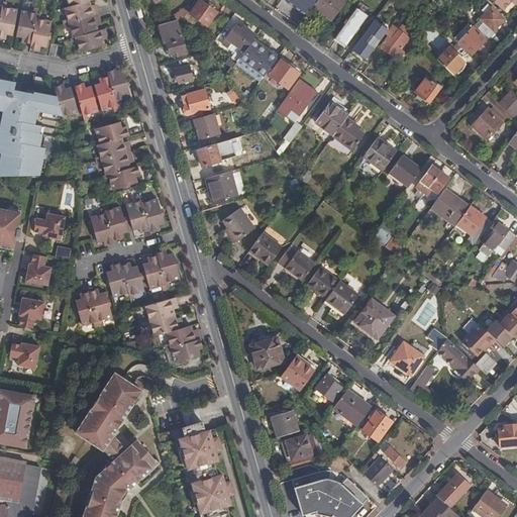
[(64,22),(98,13),(96,6),(91,7),(90,4),(89,0),(86,0),(69,5),(64,6),(64,8),(67,18),(63,19),(64,22)]
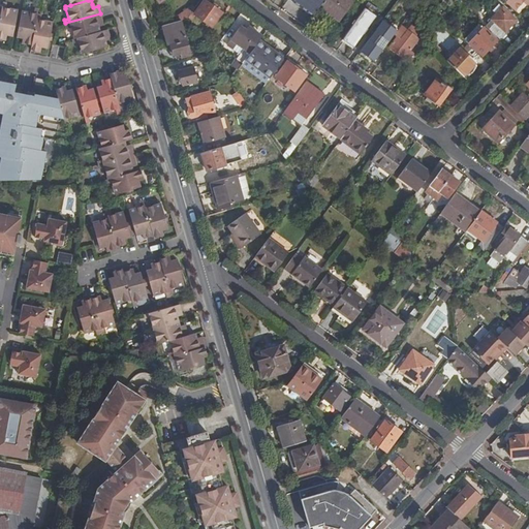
[(222,12),(205,0),(204,0),(194,13),(212,27),(222,12)]
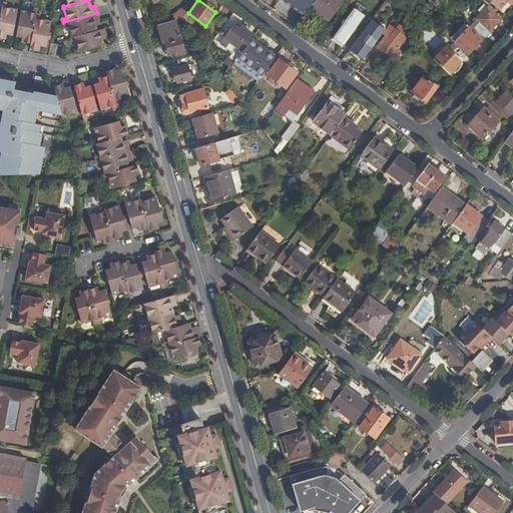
[(310,0),(286,0),(285,2),(300,14),(310,0)]
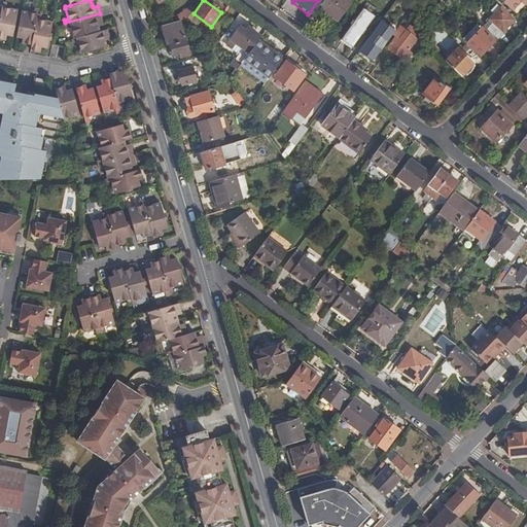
[(352,0),(351,0),(323,0),(318,6),(338,21),(352,0)]
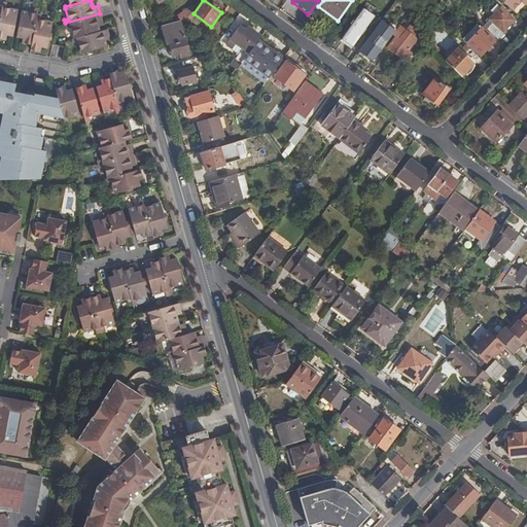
[(520,13),(526,5),(526,0),(512,0),(510,3),(520,13)]
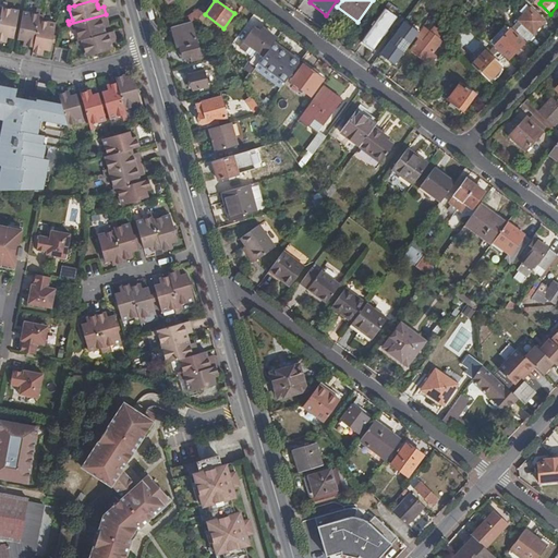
[(13,36),(15,28),(16,22),(19,10),(17,9),(7,7),(7,2),(3,1),(2,7),(0,16),(0,39),(4,40),(5,40),(8,35),(13,36)]
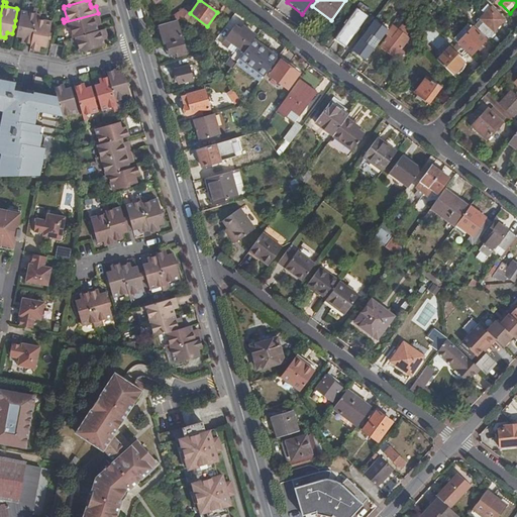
[(24,41),(30,42),(36,13),(37,8),(33,7),(32,12),(22,10),(21,10),(18,21),(17,27),(16,34),(21,35),(21,40),(24,41)]
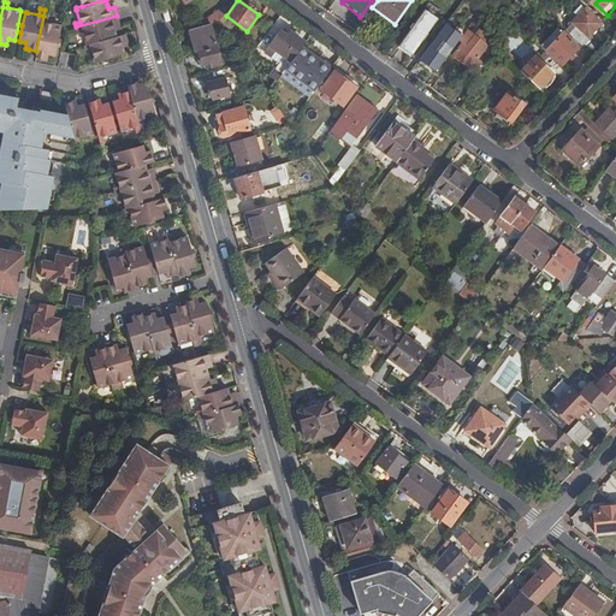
[(209,24),(211,24),(219,22),(224,15),(220,9),(206,18),(209,24)]
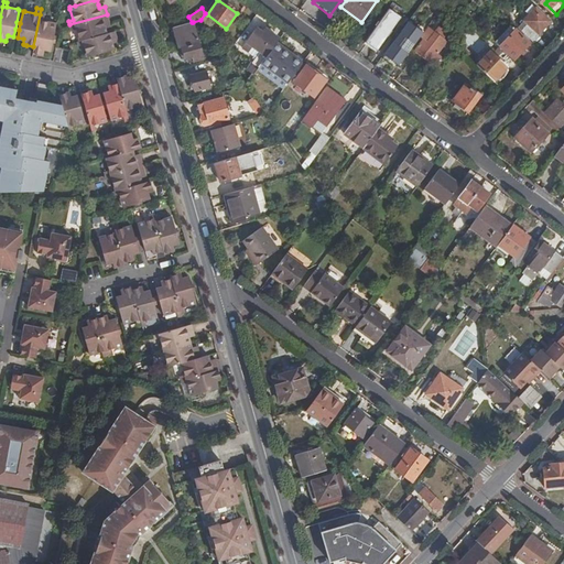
[(366,41),(378,50),(401,17),(389,8),(366,41)]
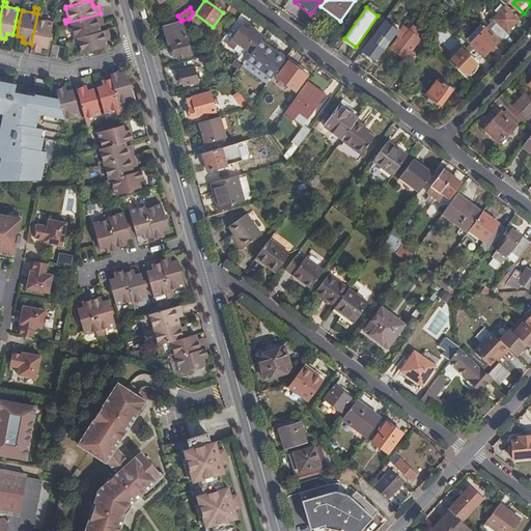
[(506,7),(487,26),(501,38),(519,19),(506,7)]
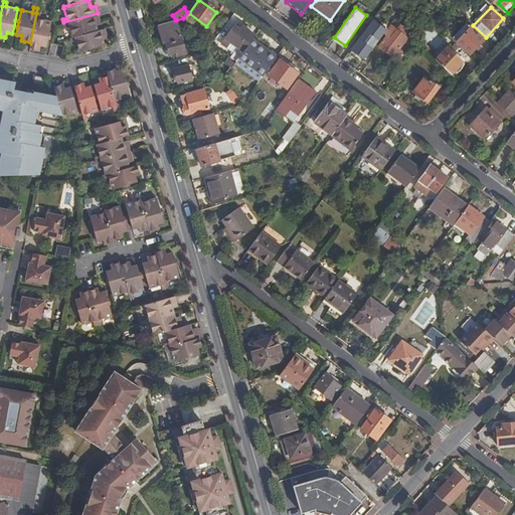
[(30,42),(30,46),(39,48),(40,44),(45,44),(46,42),(50,24),(51,19),(39,17),(40,13),(36,13),(30,42)]
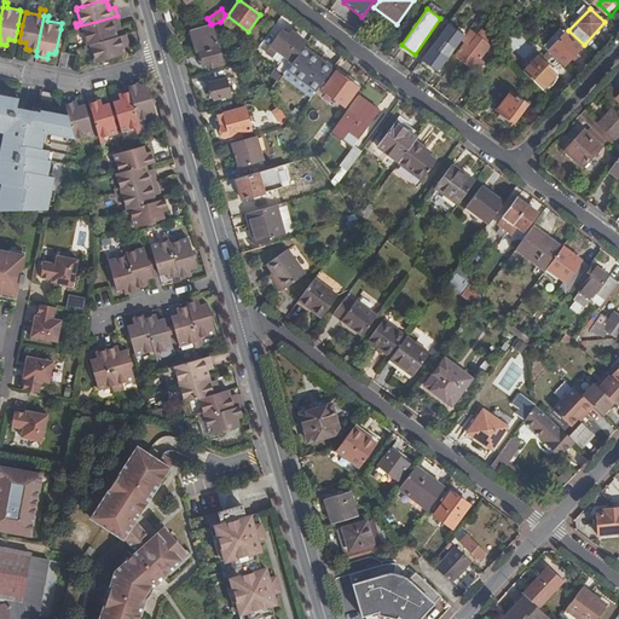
[(86,44),(117,35),(115,28),(114,24),(120,23),(117,16),(76,27),(77,29),(77,32),(82,30),(86,44)]
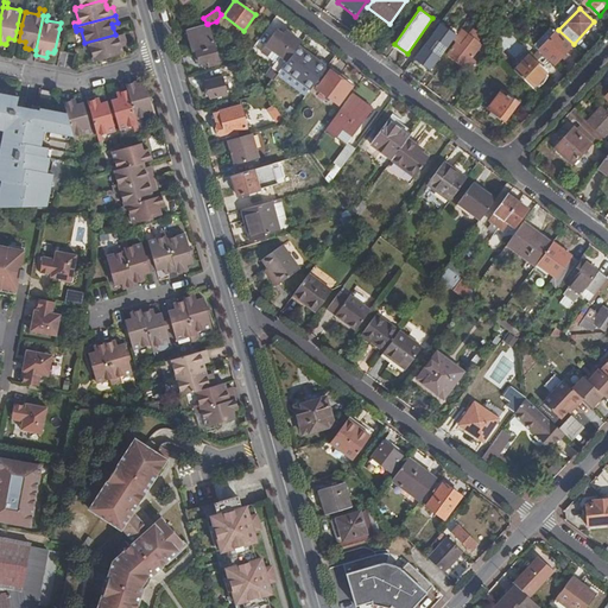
[(207,24),(187,30),(192,51),(196,51),(200,64),(208,62),(209,67),(220,64),(208,24),(207,24)]
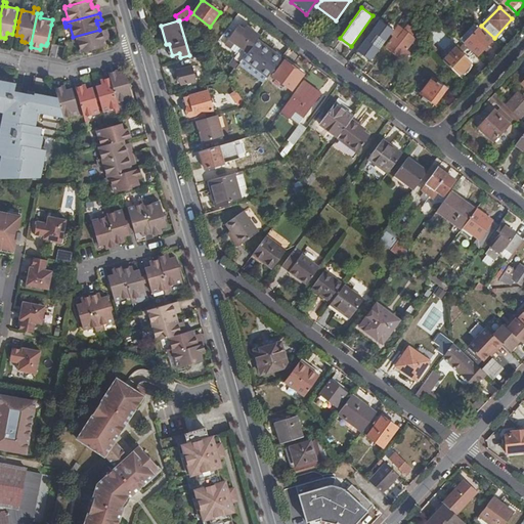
[(379,22),(356,53),(370,63),(392,31),(379,22)]
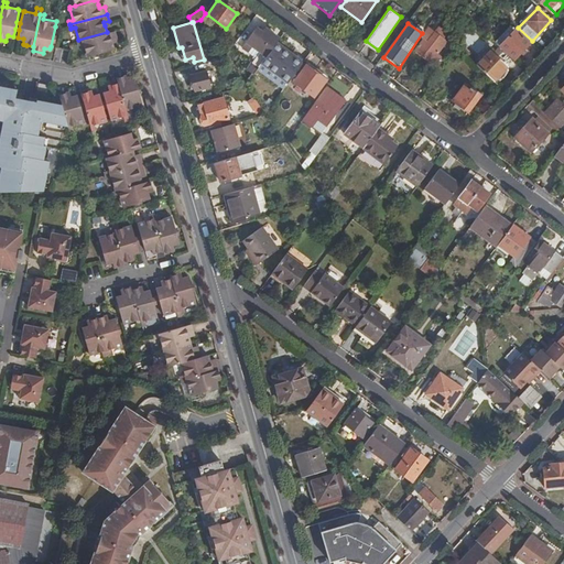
[(530,43),(511,25),(496,43),(514,60),(530,43)]
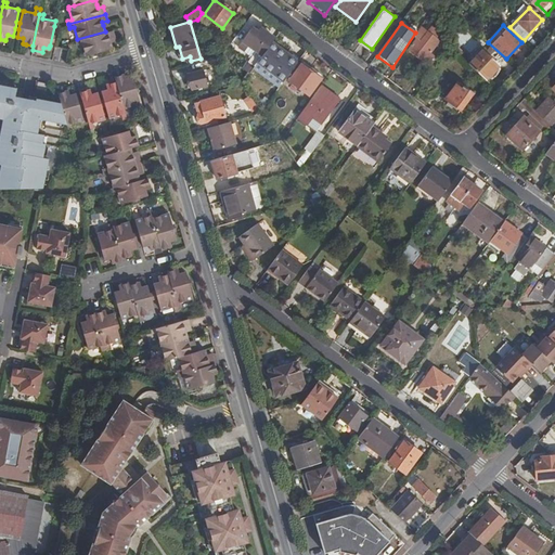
[(422,64),(431,72),(440,61),(430,53),(440,41),(437,39),(441,34),(431,26),(427,31),(421,40),(417,38),(409,49),(424,61),(422,64)]
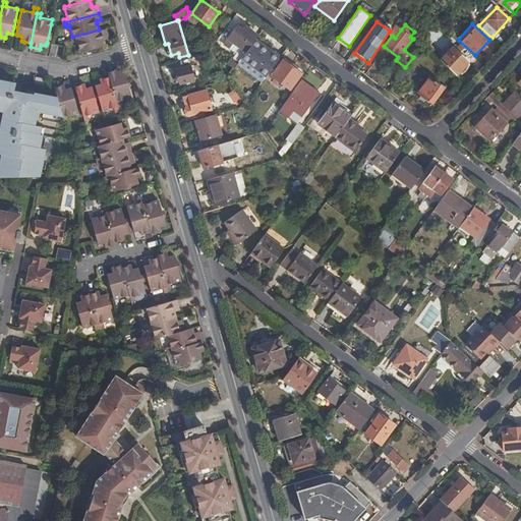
[(245,53),(258,36),(245,25),(242,30),(237,25),(223,44),(229,49),(233,44),(245,53)]
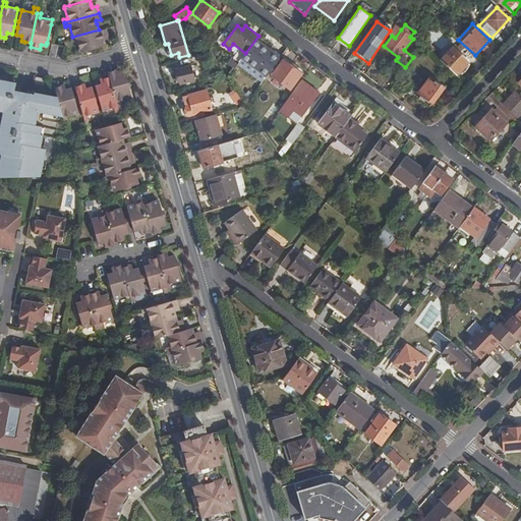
[(395,38),(401,30),(397,25),(391,34),(392,36),(395,38)]
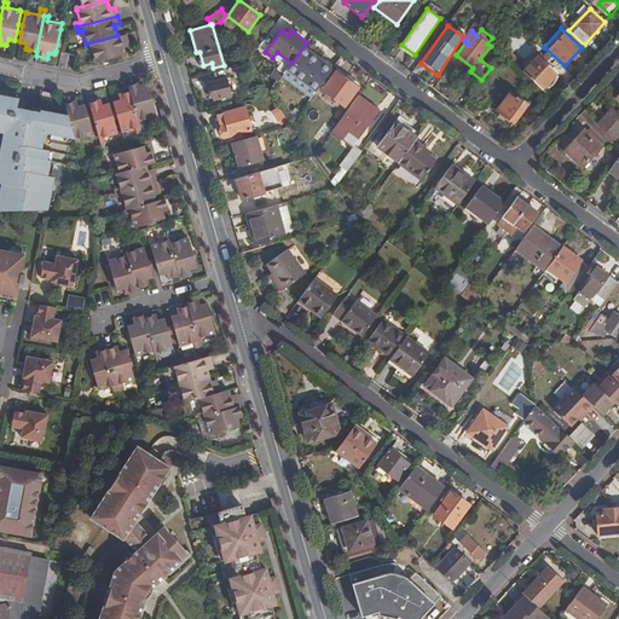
[(126,35),(126,33),(117,35),(86,44),(84,44),(85,46),(85,48),(91,46),(96,59),(125,52),(123,45),(122,41),(127,39),(126,35)]
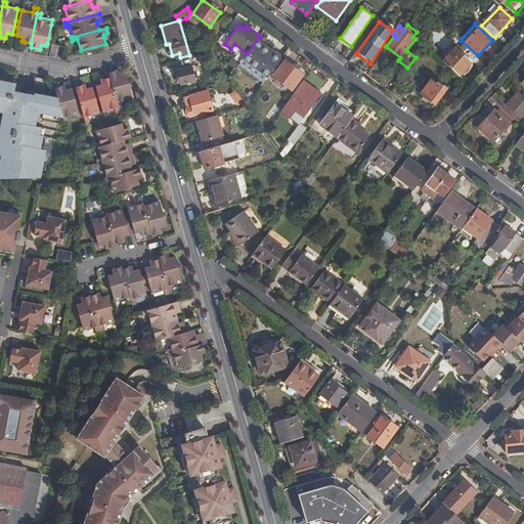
[(263,82),(281,58),(262,44),(245,68),(263,82)]
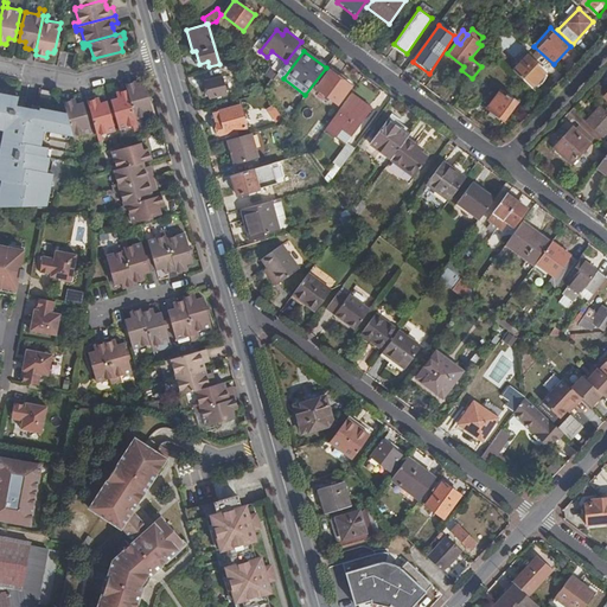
[(529,53),(513,70),(532,88),(547,71),(529,53)]
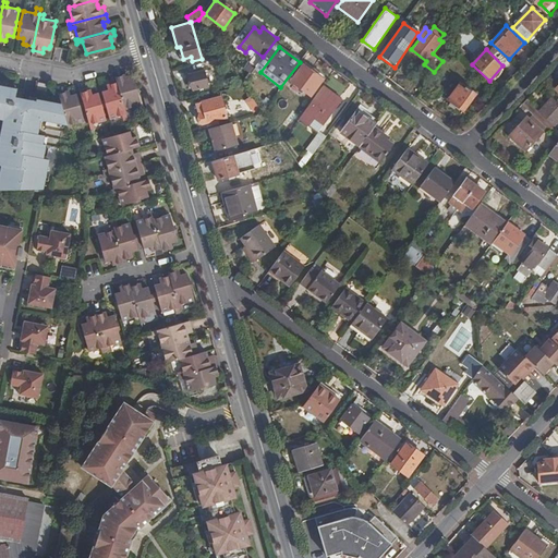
[(243,69),(250,73),(256,65),(250,60),(243,69)]
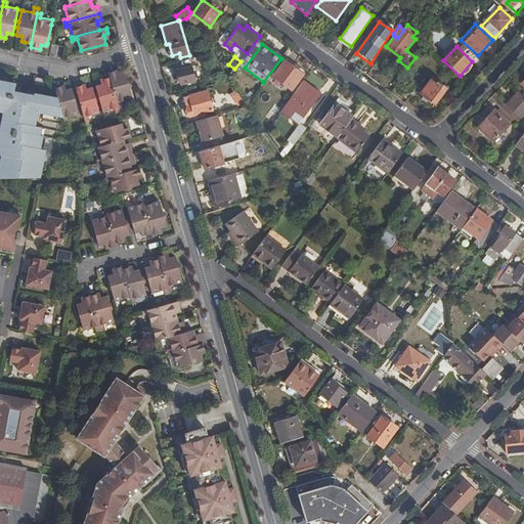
[(303,74),(285,60),(273,77),(292,89),(303,74)]
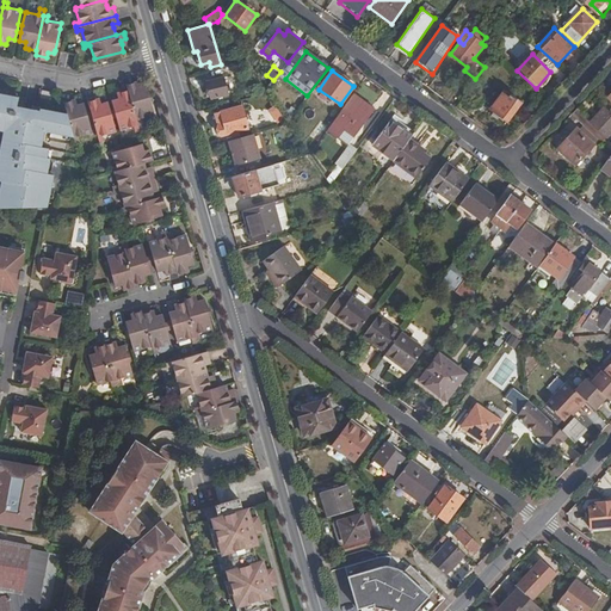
[(223,78),(208,82),(211,99),(228,94),(223,78)]
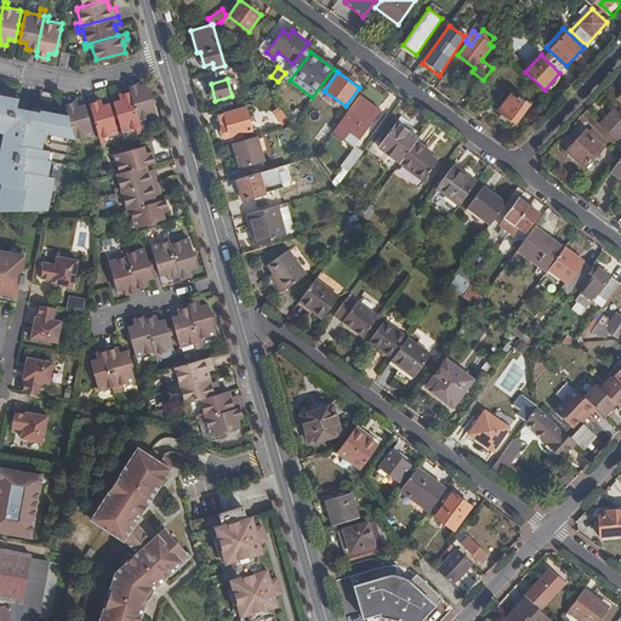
[(141,80),(130,83),(131,89),(142,124),(146,123),(143,118),(158,113),(149,84),(143,86),(141,80)]
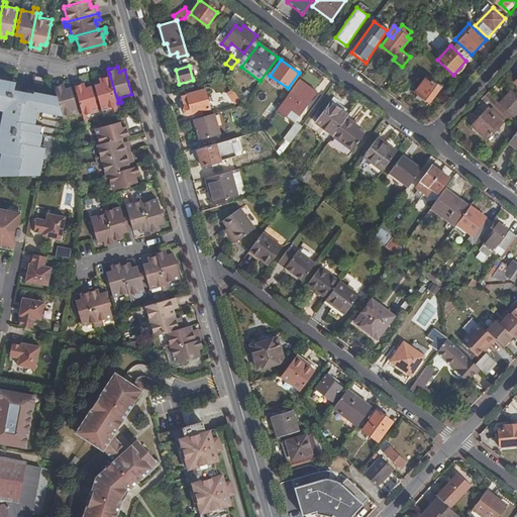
[(115,108),(119,107),(118,103),(109,74),(100,76),(100,81),(95,82),(97,89),(99,96),(102,107),(114,104),(115,108)]
